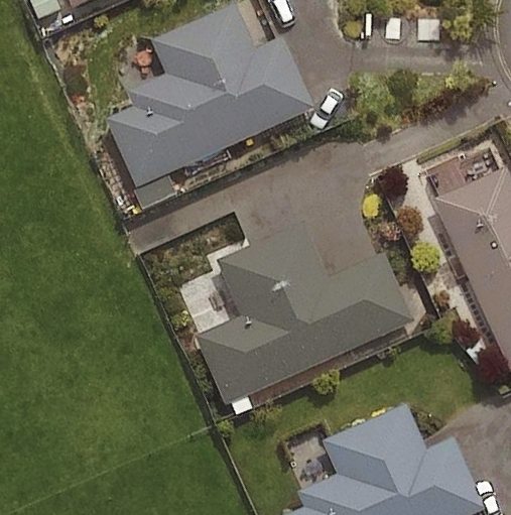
[(92,0),(67,0),(72,9),(92,0)]
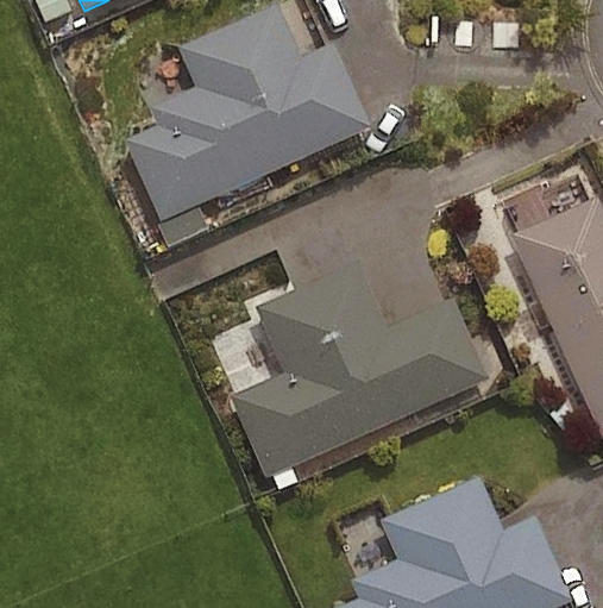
[(301,55),(277,1),(176,46),(195,87),(150,107),(159,129),(126,144),(161,221),(369,127),(330,42),(301,55)]
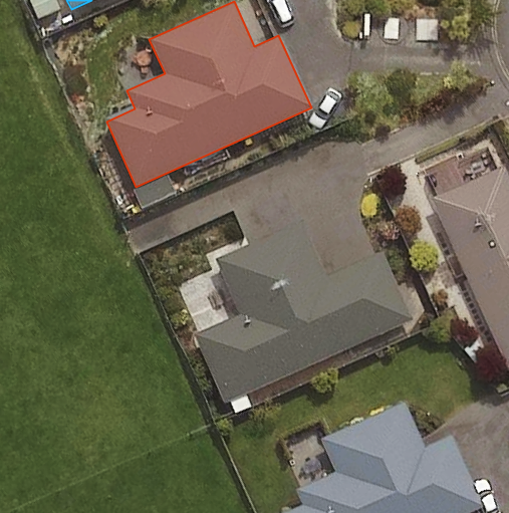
[(508,181),(501,166),(430,199),(508,367),(508,181)]
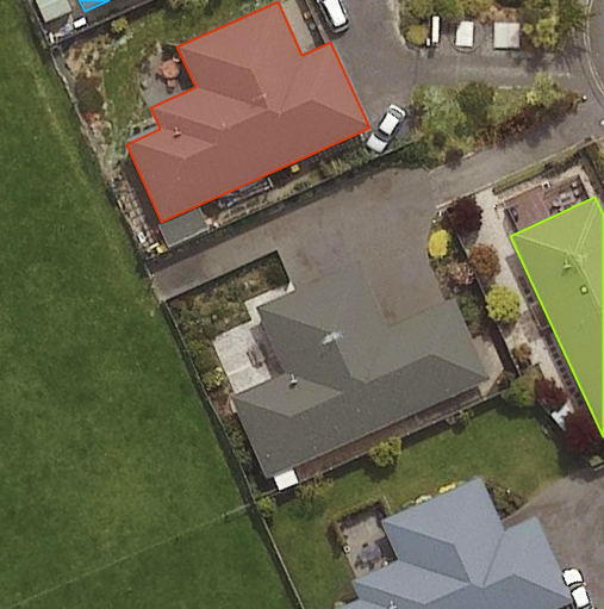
[(386,329),(355,261),(254,308),(284,374),(230,398),(267,479),(486,381),(450,300),(386,329)]
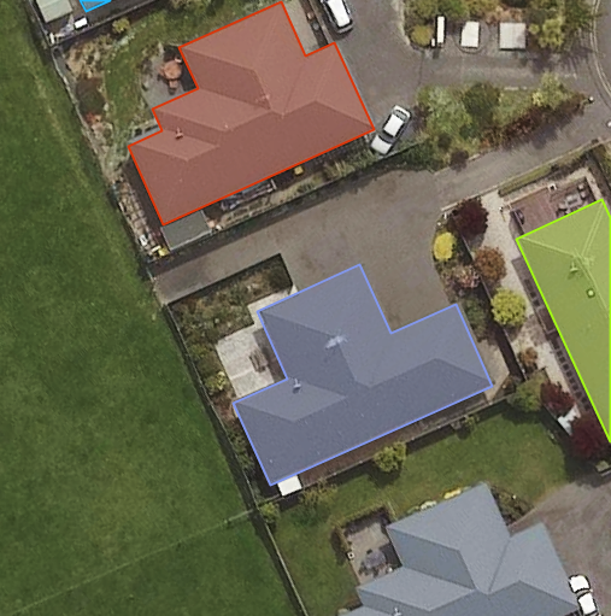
[(509,533),(487,484),(382,528),(399,567),(353,587),(362,608),(344,615),(564,615),(580,609),(541,520),(509,533)]
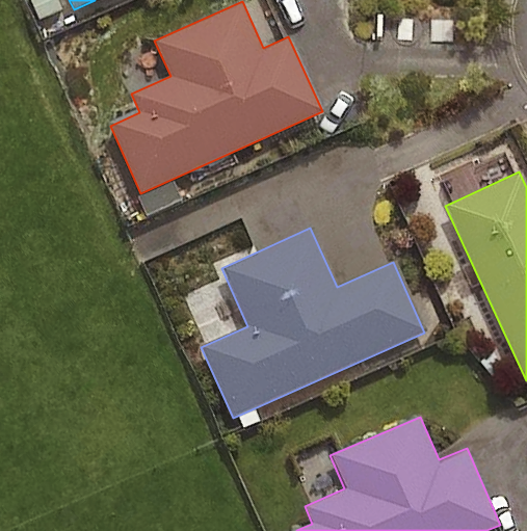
All buildings are outlined.
